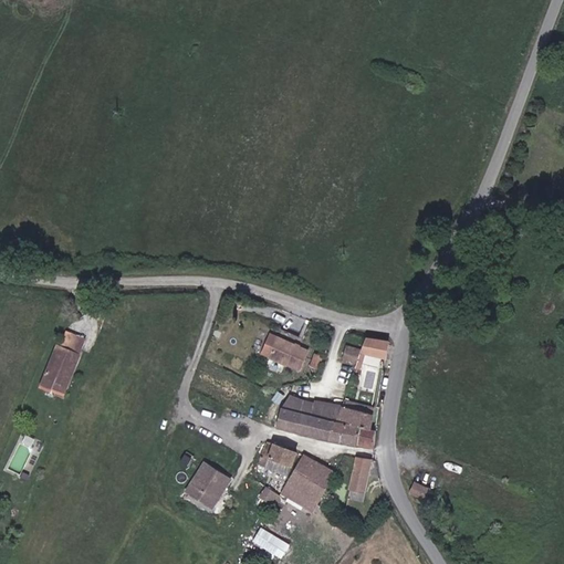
[(274,336),(267,355),(298,368),(305,350),(274,336)]
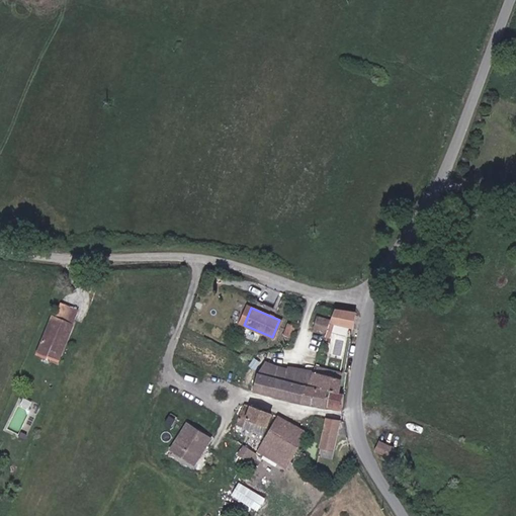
[(333,322),(330,336),(347,338),(349,325),(353,326),(355,312),(334,308),(334,311),(333,322)]
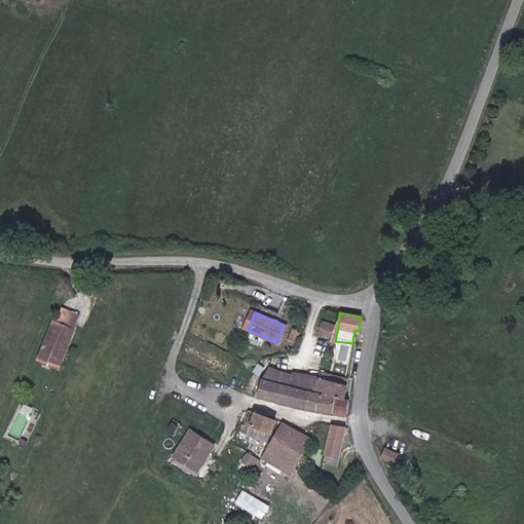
[(339,315),(325,313),(323,324),(338,327),(339,315)]
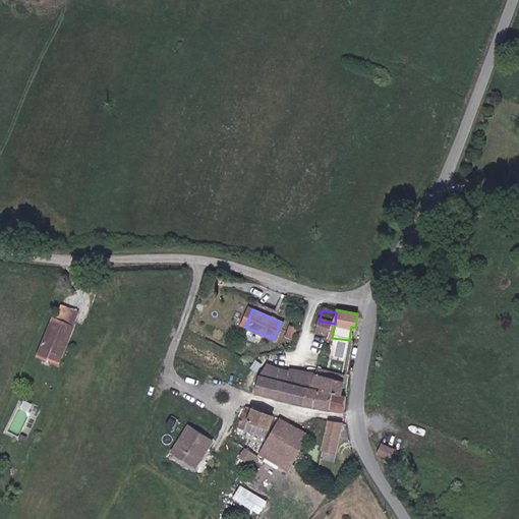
[(52,319),(41,346),(60,354),(71,327),(52,319)]
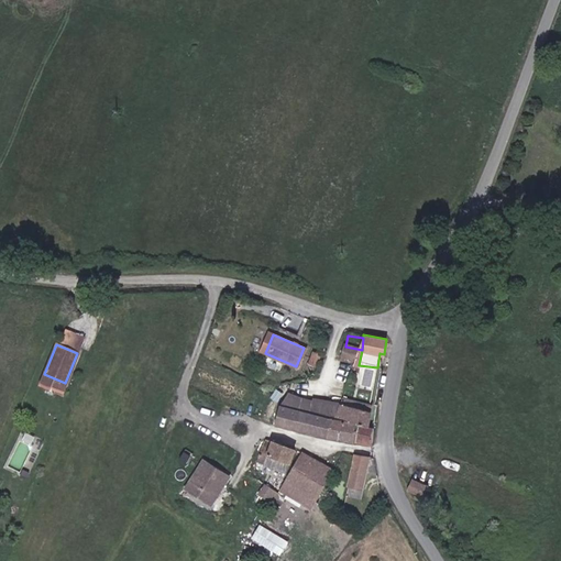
[(359,365),(362,350),(345,347),(343,362),(359,365)]
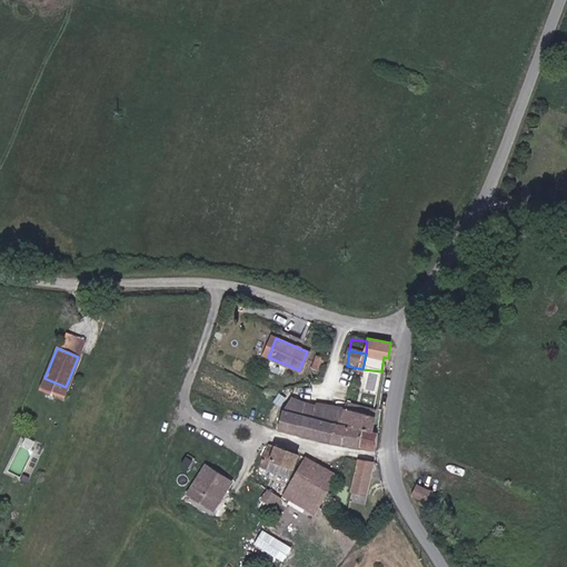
[(45,378),(41,386),(62,395),(66,387),(45,378)]
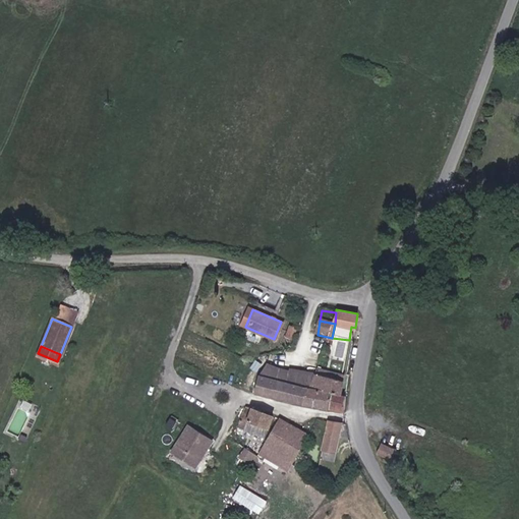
[(284,368),(279,381),(274,395),(293,399),(300,380),(305,367),(293,362),(292,364),(274,359),(271,363),(284,368)]
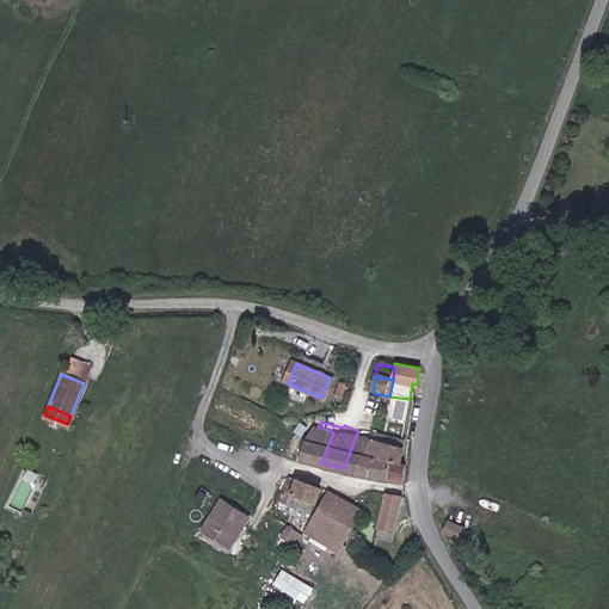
[(405,437),(374,425),(370,436),(375,438),(386,442),(400,449),(405,437)]
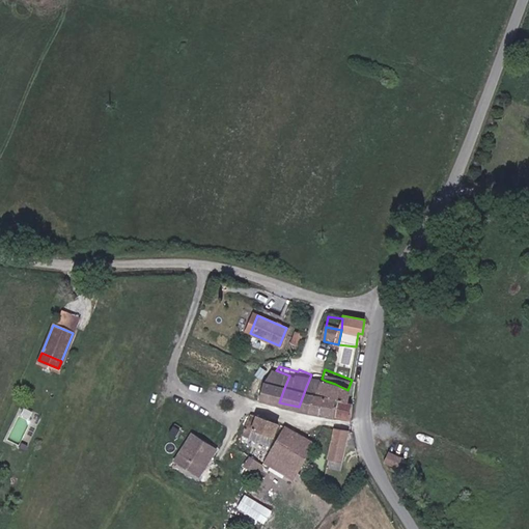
[(289,376),(276,370),(270,382),(284,388),(289,376)]
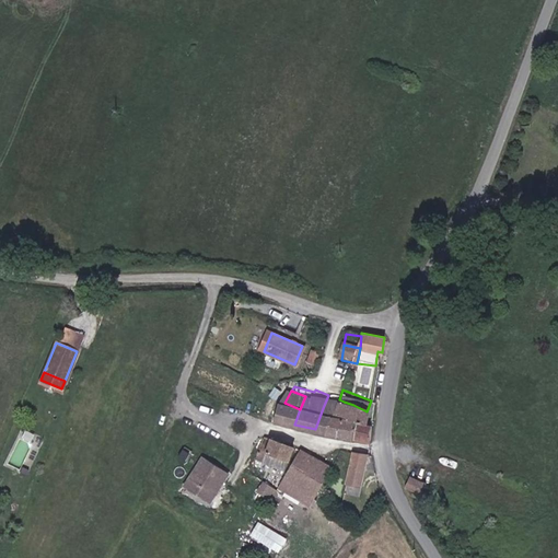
[(323,408),(330,411),(335,413),(339,399),(328,395),(323,408)]
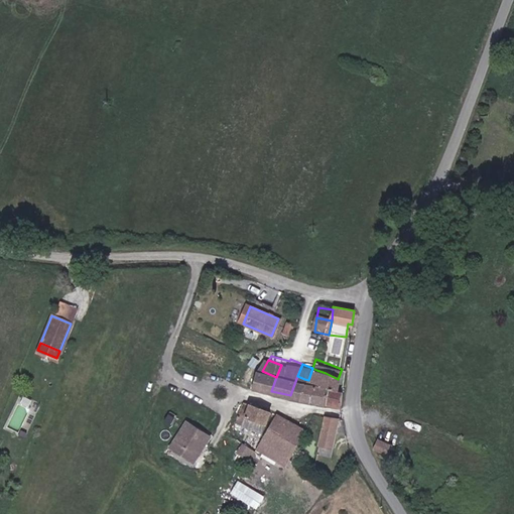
[(308,380),(312,382),(316,370),(312,368),(308,380)]
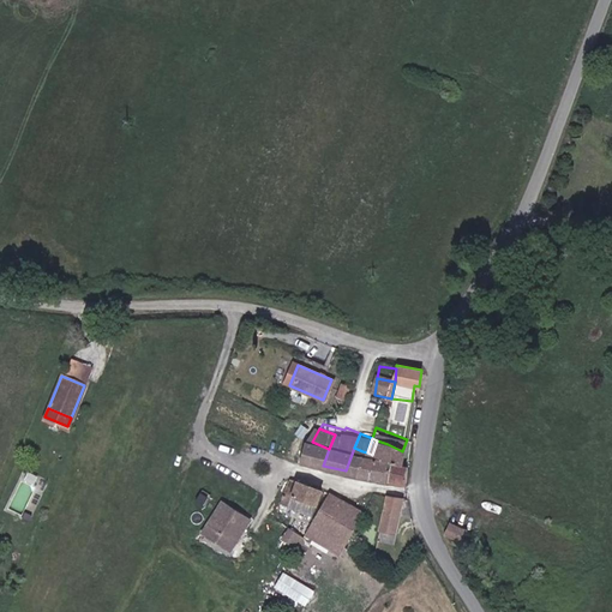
[(375,456),(382,460),(388,444),(377,441),(372,455),(375,456)]
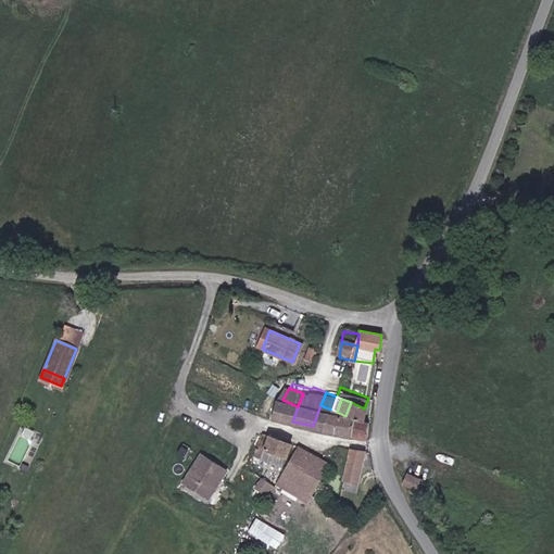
[(292,422),(298,406),(282,400),(275,416),(292,422)]
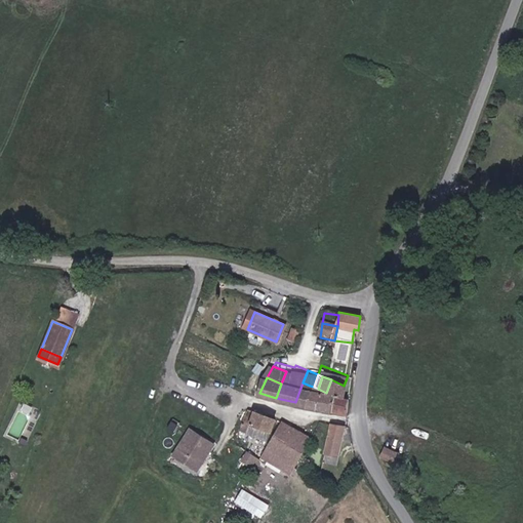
[(326,393),(321,408),(344,413),(345,401),(338,398),(344,386),(331,379),(326,393)]
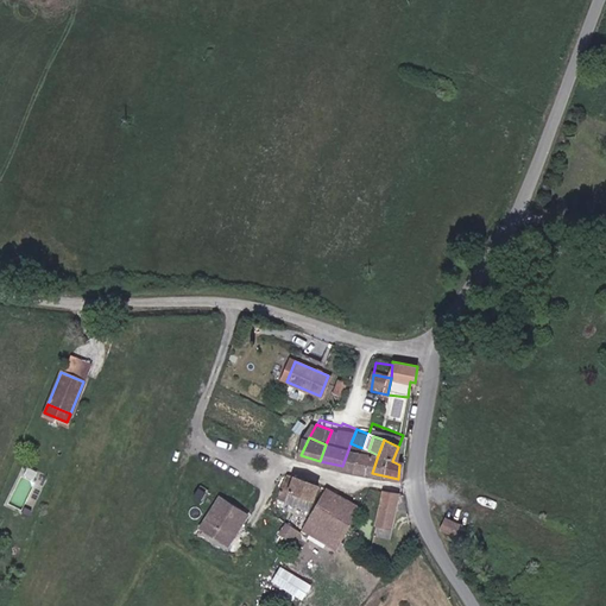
[(352,468),(359,447),(351,443),(342,466),(352,468)]
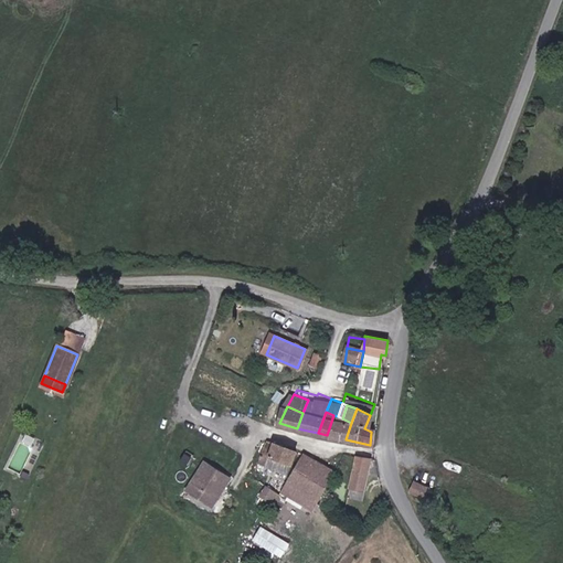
[(333,415),(327,435),(331,436),(338,416),(333,415)]
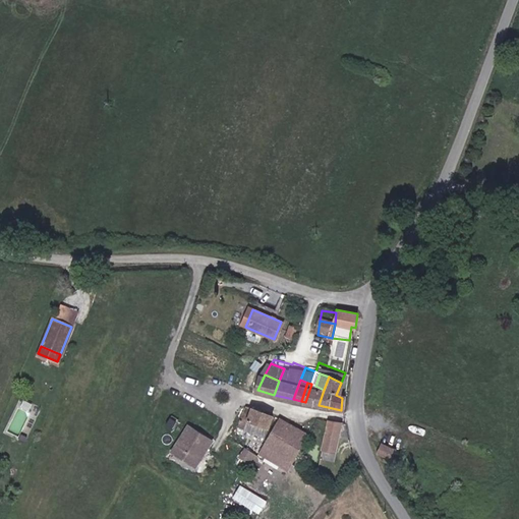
[(305,402),(311,403),(318,387),(315,386),(311,384),(305,402)]
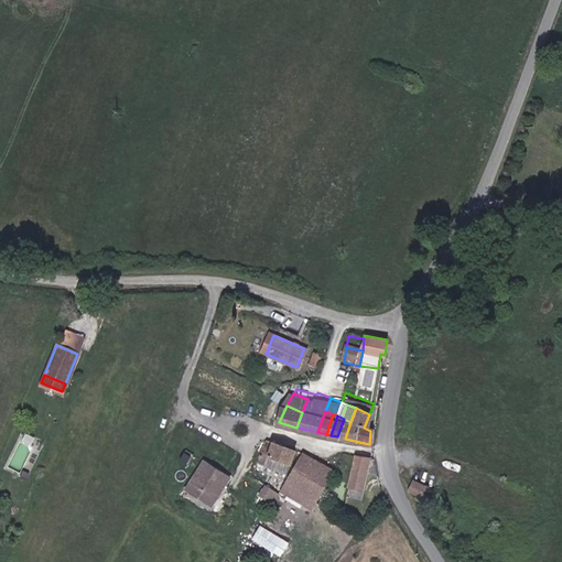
[(350,422),(344,419),(337,436),(345,439),(350,422)]
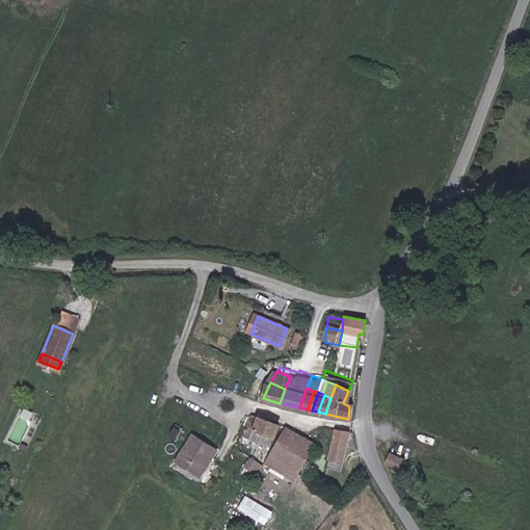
[(250,415),(241,436),(269,447),(276,438),(281,427),(250,415)]
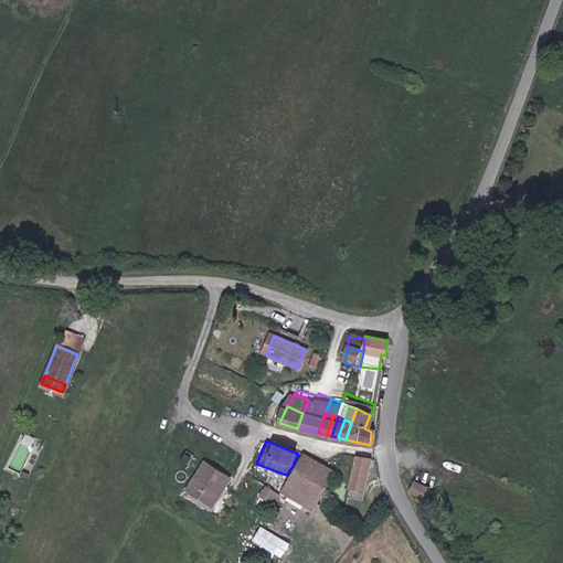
[(284,492),(291,497),(289,500),(308,510),(321,485),(321,484),(312,479),(319,464),(301,455),(284,492)]
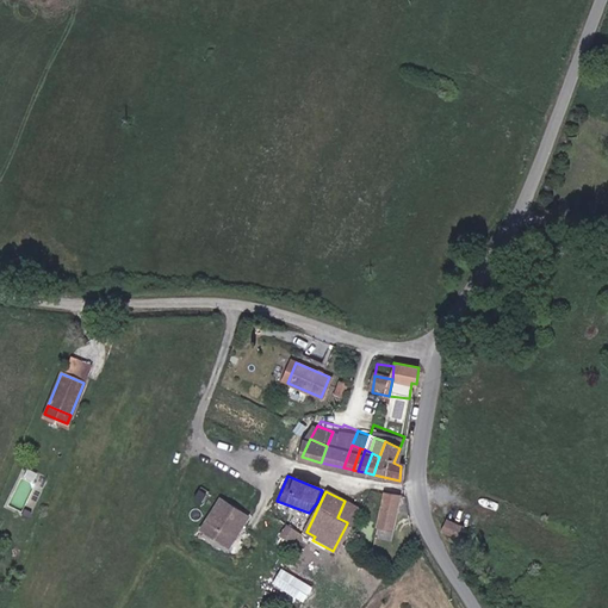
[(384,494),(378,522),(392,525),(399,496),(384,494)]
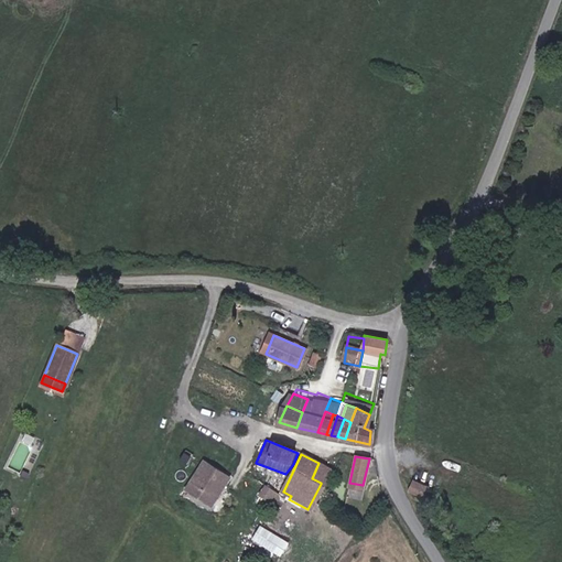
[(214,468),(196,497),(202,500),(220,472),(214,468)]
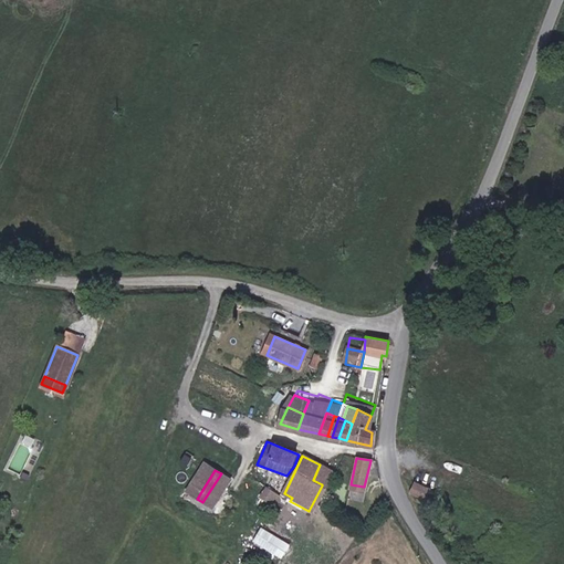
[(230,479),(221,473),(202,502),(211,508),(230,479)]
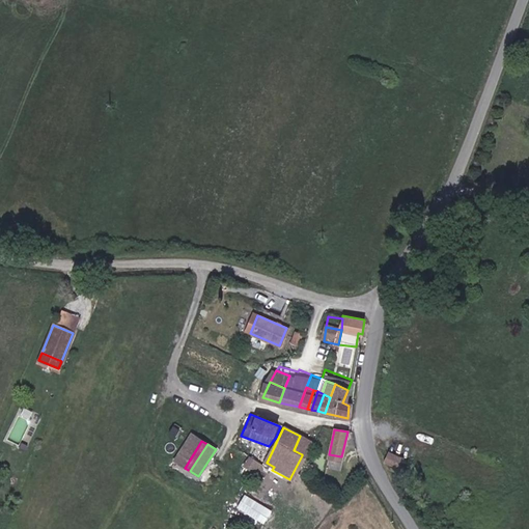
[(385,463),(397,467),(401,454),(388,450),(385,463)]
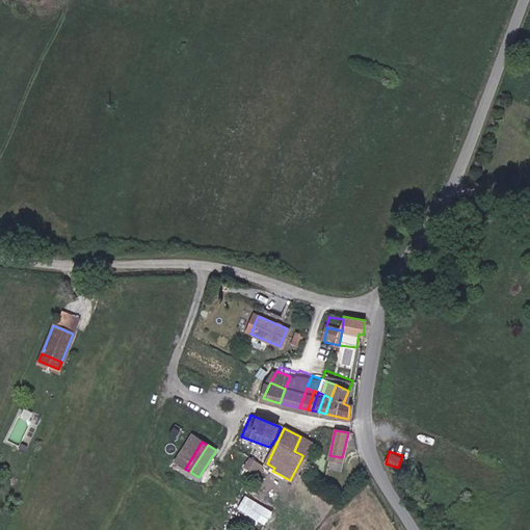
[(274,468),(267,464),(266,466),(252,455),(245,464),(244,466),(263,478),(266,480),(272,471),(274,468)]
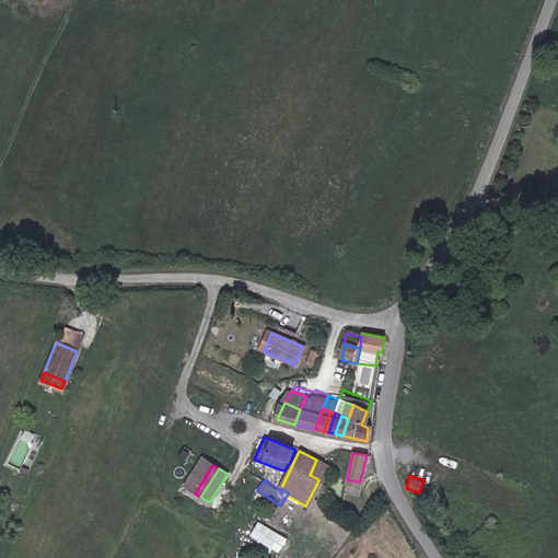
[(329,497),(330,488),(318,487),(317,497),(329,497)]
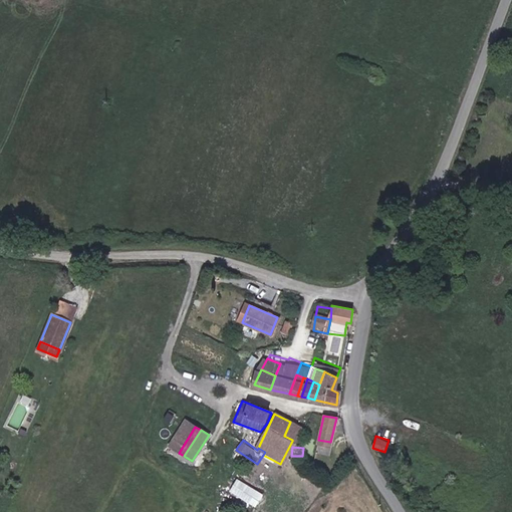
[(232,493),(241,481),(236,479),(228,491),(232,493)]
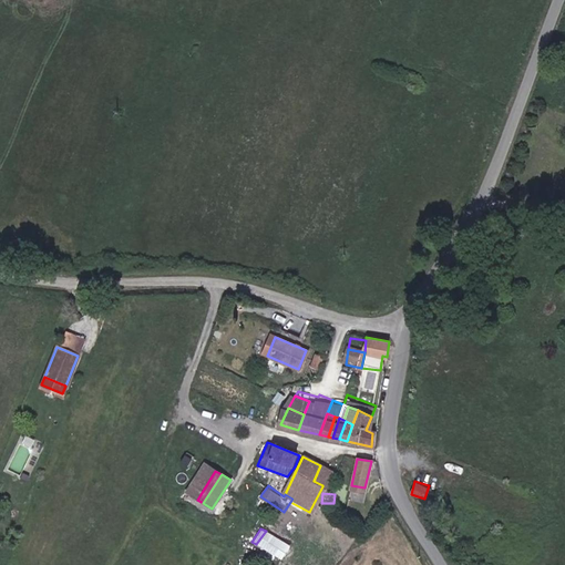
[(280,560),(288,545),(266,531),(256,544),(280,560)]
